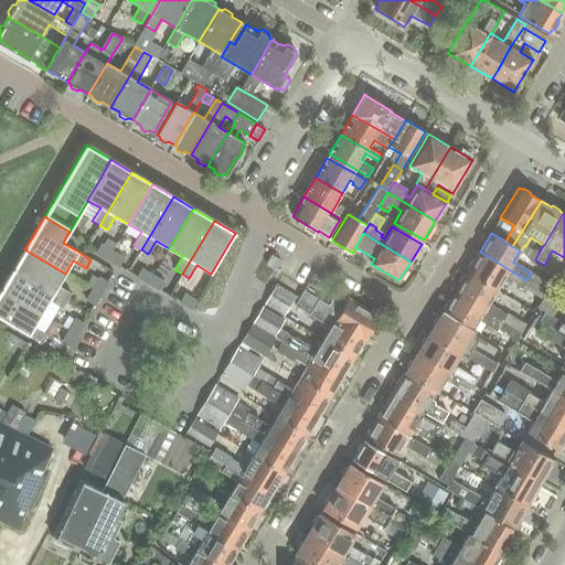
[(67,234),(63,243),(75,249),(80,242),(67,234)]
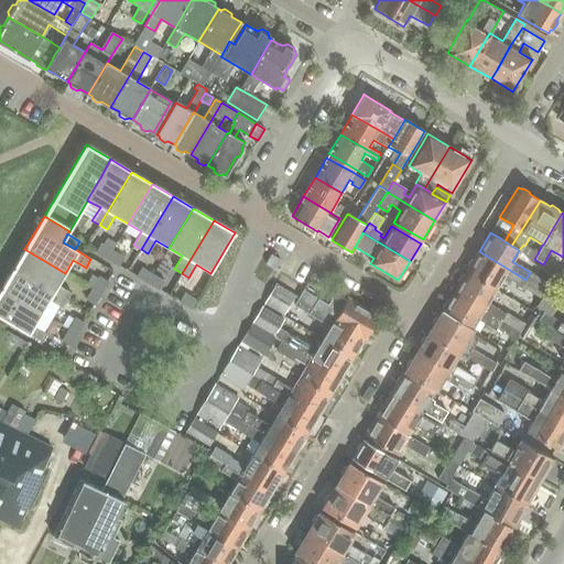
[(95,252),(107,259),(111,251),(100,245),(95,252)]
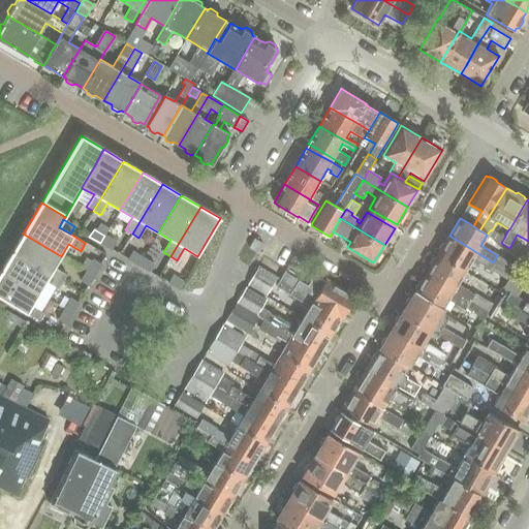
[(491,229),(487,235),(498,247),(501,243),(504,238),(492,230),(491,229)]
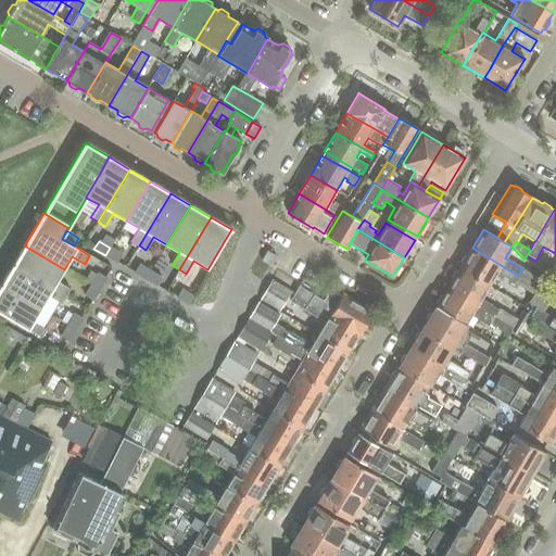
[(64,269),(24,245),(12,266),(65,297),(70,289),(57,281),(64,269)]
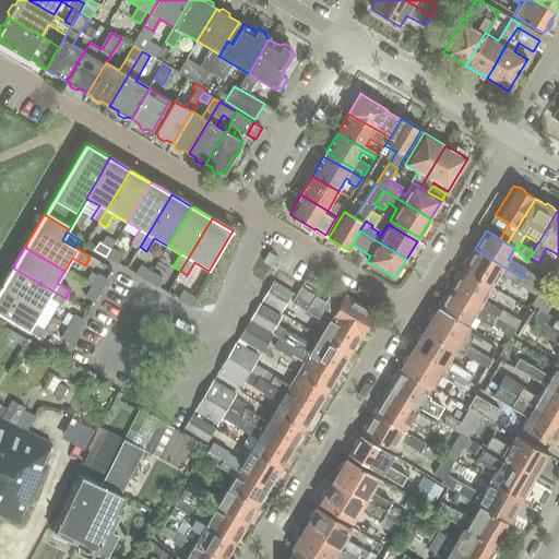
[(110,249),(106,257),(117,264),(122,256),(110,249)]
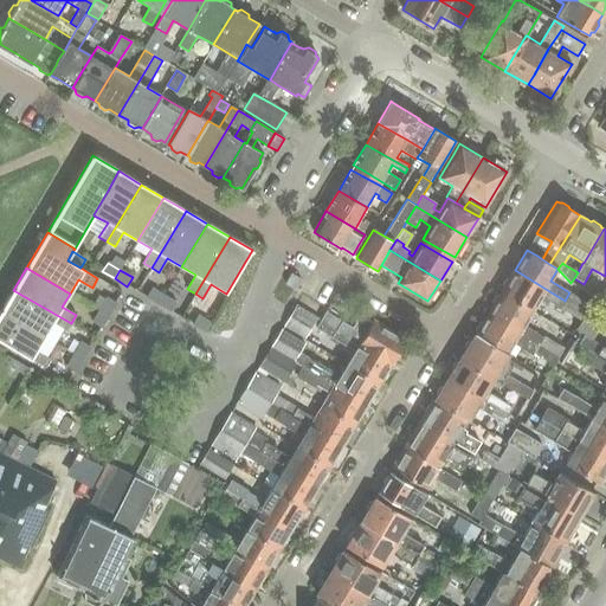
[(502,290),(501,292),(534,311),(535,309),(542,297),(560,308),(565,301),(515,270),(509,278),(507,279),(502,285),(503,289),(502,290)]
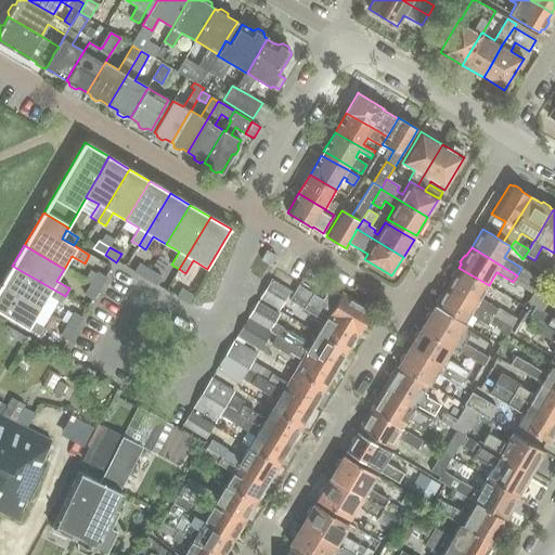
[(261,260),(270,266),(271,266),(276,256),(267,250),(261,260)]
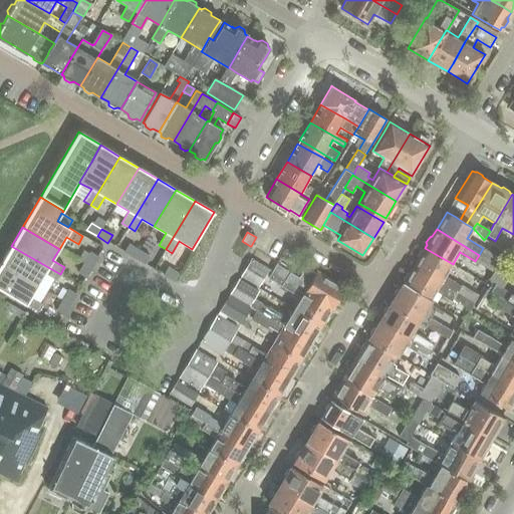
[(123,252),(135,258),(140,251),(129,245),(123,252)]
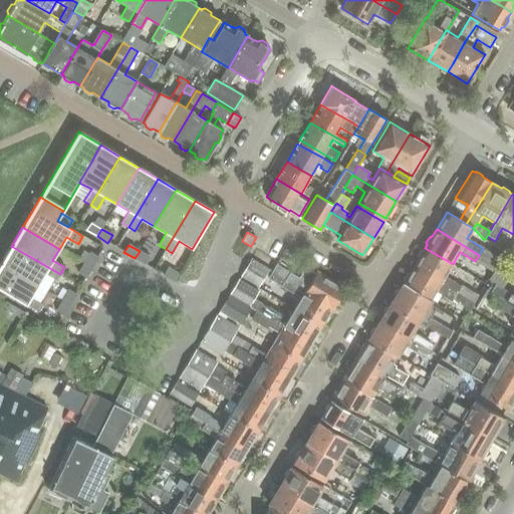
[(60,274),(11,246),(0,264),(37,286),(44,274),(56,281),(60,274)]
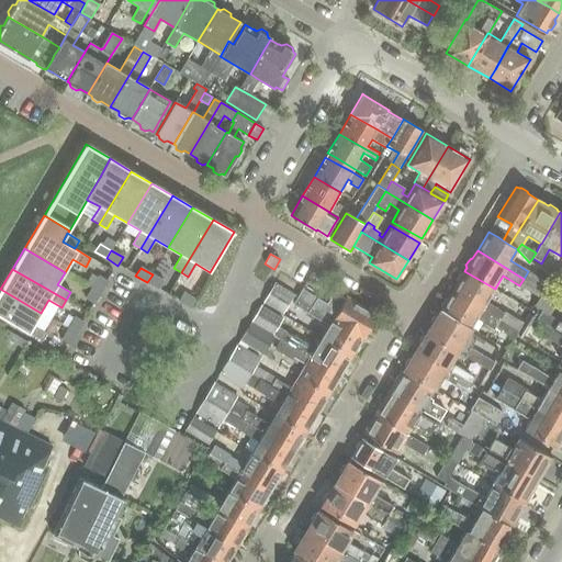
[(457,284),(452,292),(499,321),(503,314),(486,304),(494,291),(495,289),(464,271),(463,273),(462,274),(460,274),(456,281),(457,284)]
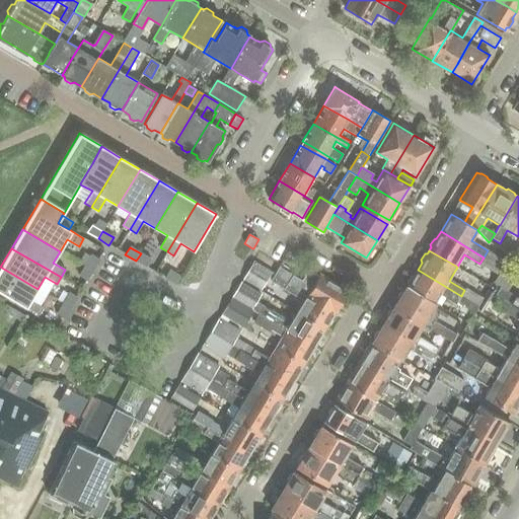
[(489,250),(485,257),(493,263),(497,255),(489,250)]
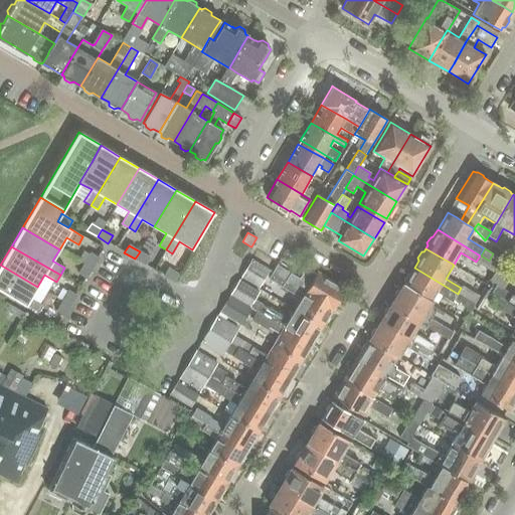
[(140,251),(135,259),(146,265),(150,258),(140,251)]
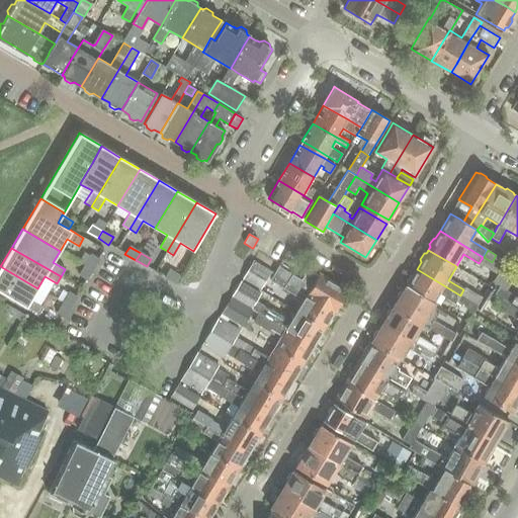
[(85,265),(92,269),(99,259),(91,254),(85,265)]
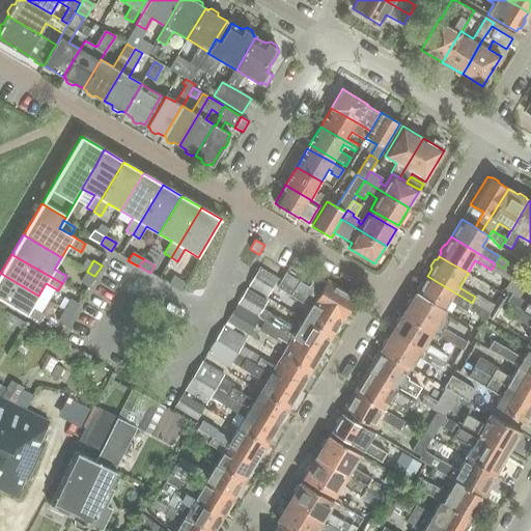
[(495,263),(491,270),(508,281),(509,279),(512,275),(512,274),(504,269),(496,263),(495,263)]
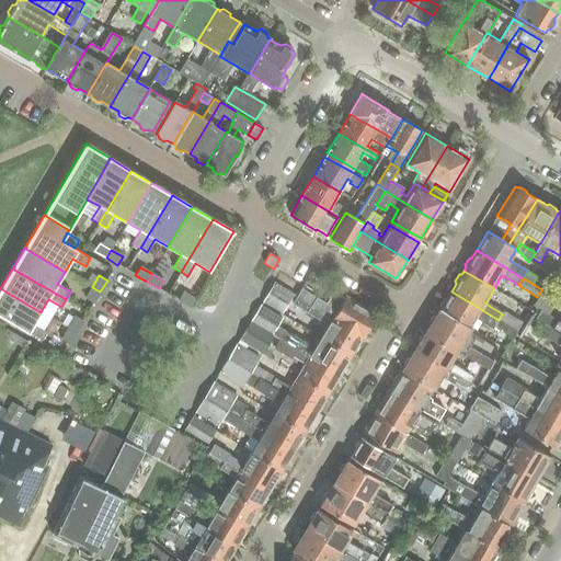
[(541,289),(541,290),(538,295),(547,300),(554,285),(547,281),(541,289)]
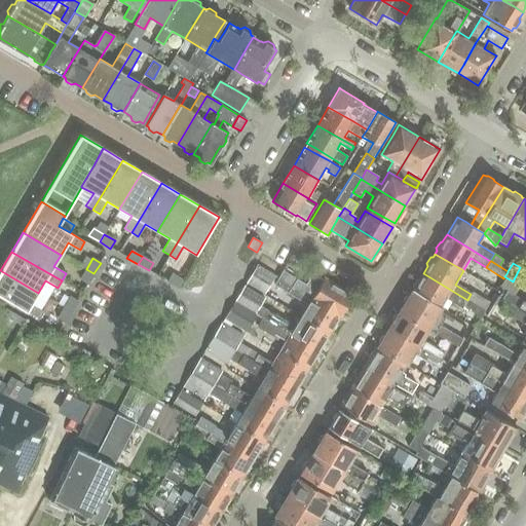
[(257,265),(255,270),(247,283),(264,293),(275,275),(257,265)]
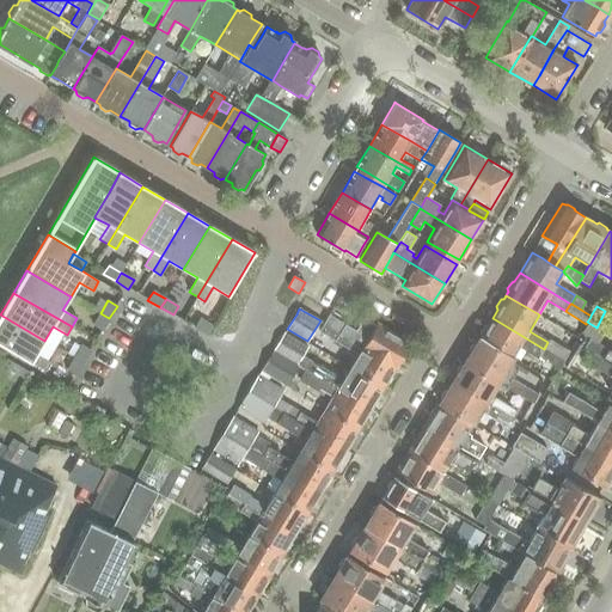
[(109,318),(101,313),(93,325),(102,331),(109,318)]
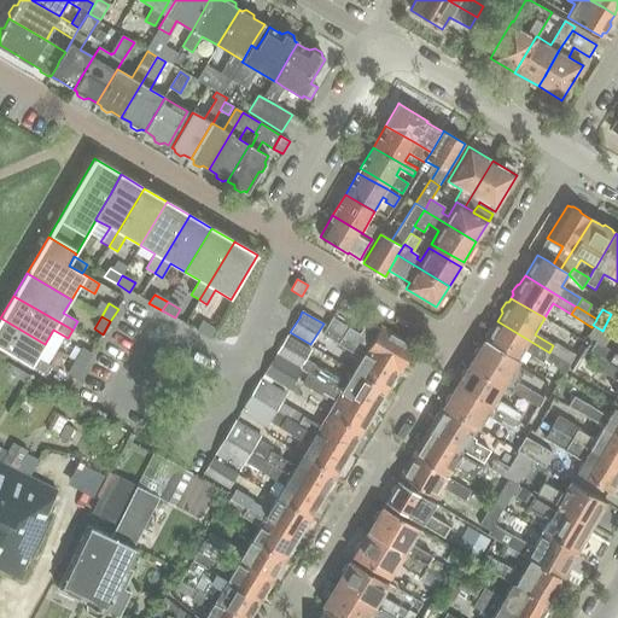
[(45,344),(0,318),(0,348),(31,367),(31,366),(46,374),(51,366),(36,357),(45,344)]
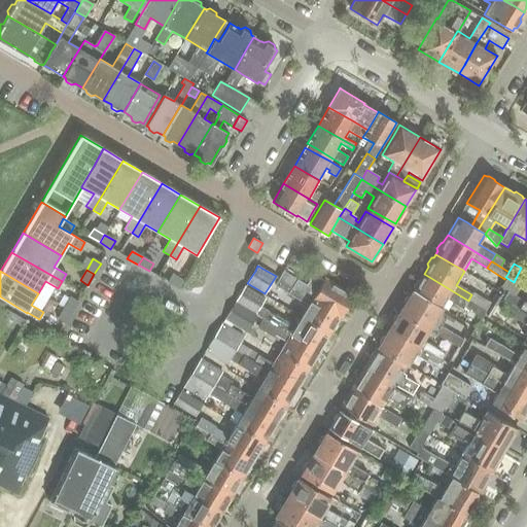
[(297,279),(283,271),(279,278),(340,316),(341,316),(353,296),(337,287),(338,285),(326,279),(325,280),(313,273),(307,284),(297,279)]
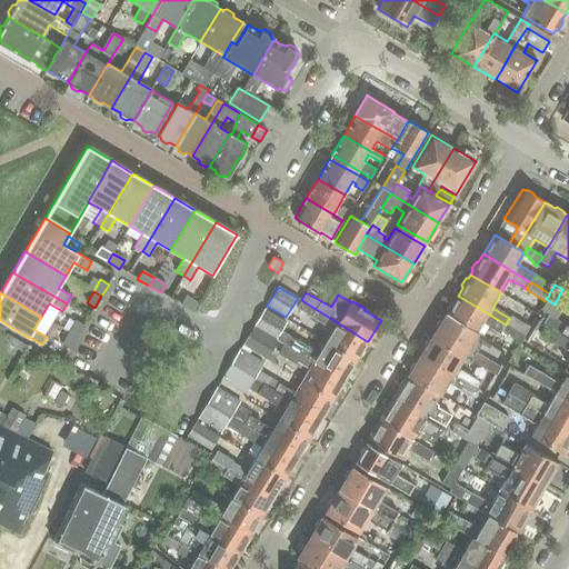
[(447,315),(446,315),(477,332),(481,325),(499,335),(500,332),(506,325),(458,296),(452,303),(450,303),(446,309),(448,312),(447,315)]
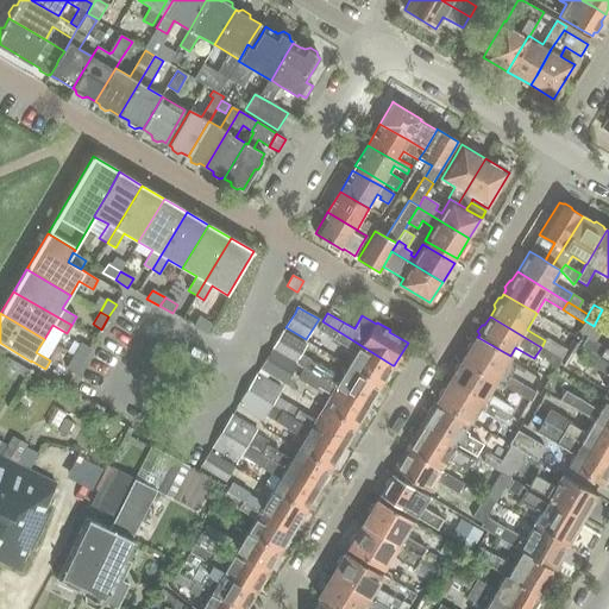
[(199,318),(194,326),(206,333),(212,325),(199,318)]
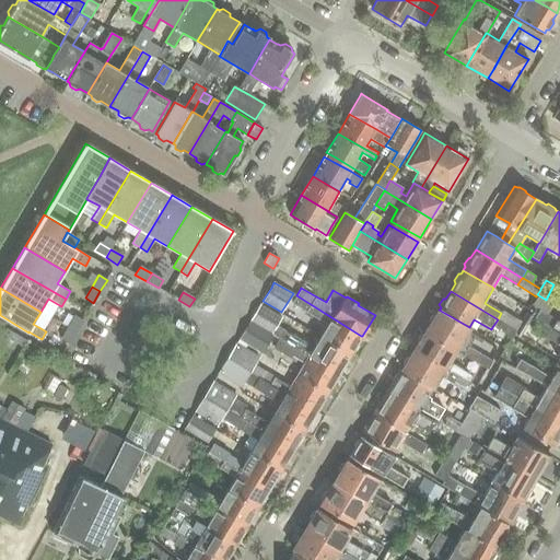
[(361,336),(296,295),(295,296),(292,304),(326,325),(319,336),(351,356),(359,342),(358,341),(361,336)]
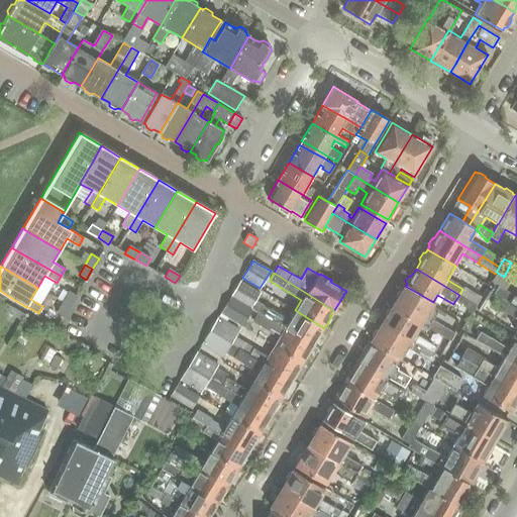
[(260,293),(240,282),(231,295),(251,307),(260,293)]
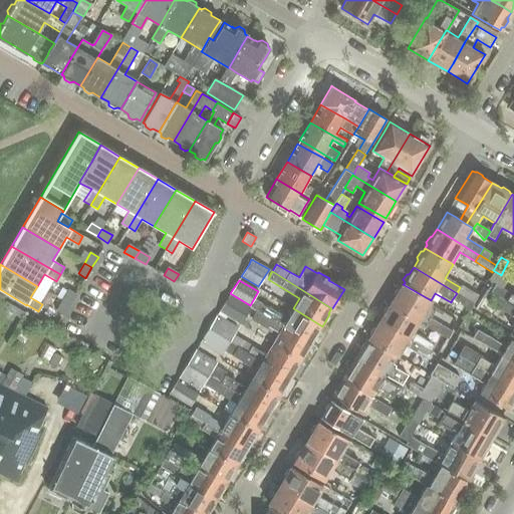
[(431,300),(403,284),(402,287),(400,290),(396,291),(394,295),(395,298),(391,304),(425,325),(448,339),(452,331),(430,317),(435,307),(429,303),(431,300)]
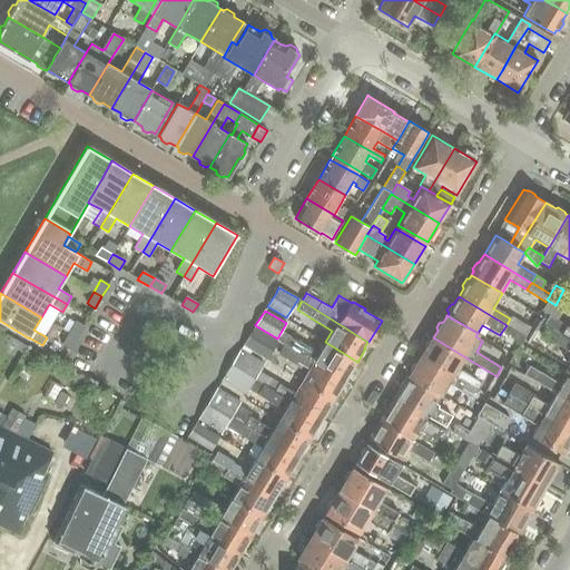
[(510,318),(507,325),(524,336),(529,328),(529,327),(511,317),(510,318)]
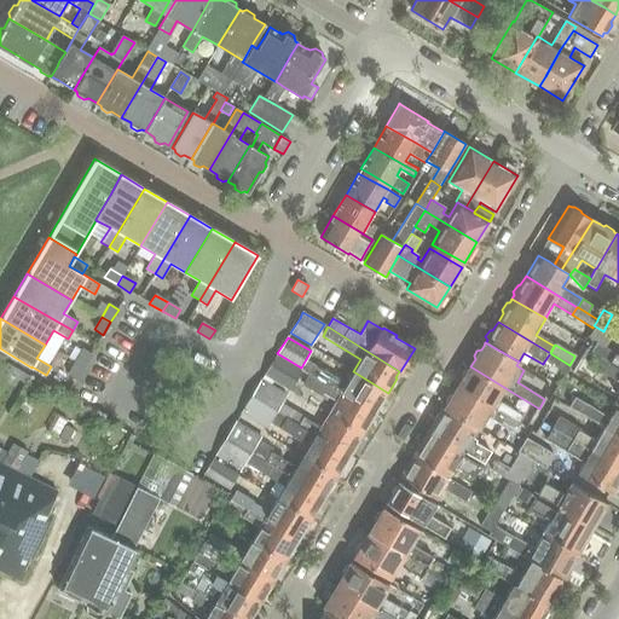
[(75,347),(69,357),(75,362),(81,351),(75,347)]
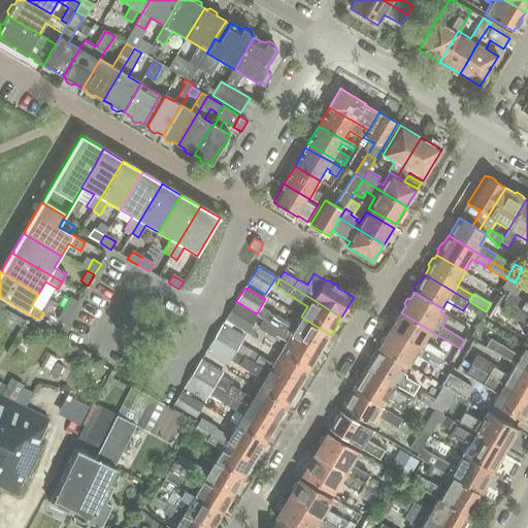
[(64,308),(71,314),(78,302),(70,297),(69,299),(64,308)]
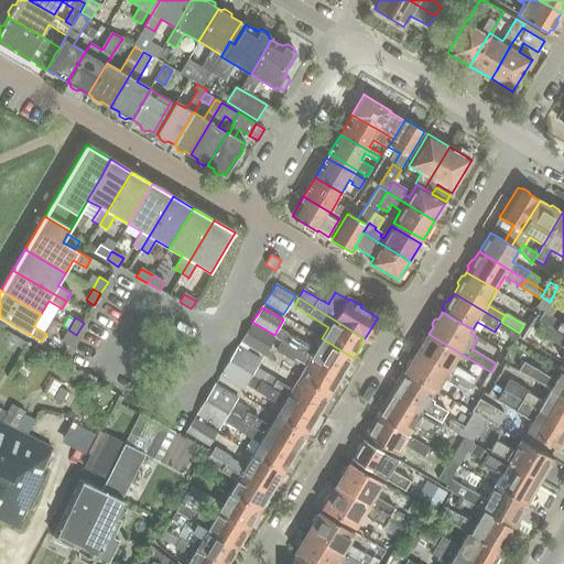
[(277,336),(274,335),(252,322),(241,342),(264,356),(275,337),(277,336)]
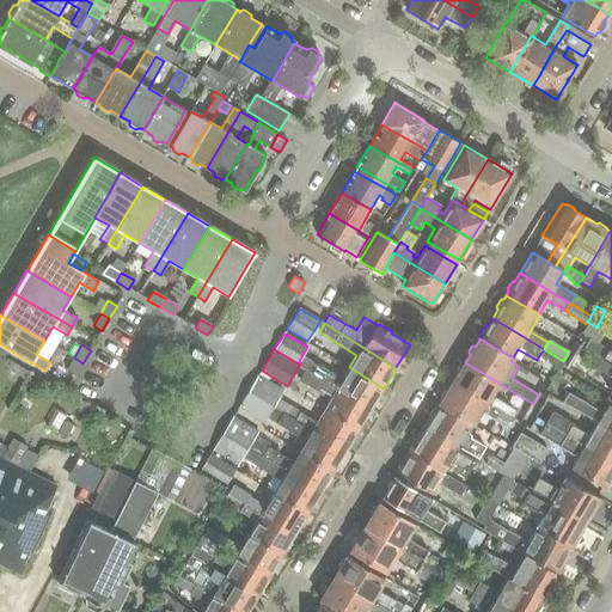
[(544,349),(538,357),(558,369),(563,361),(544,349)]
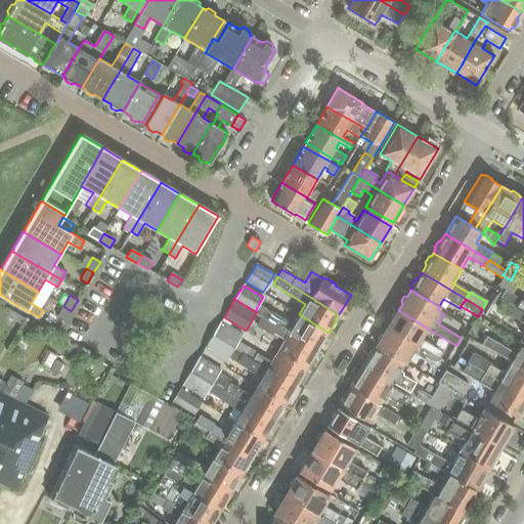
[(508,302),(503,311),(510,315),(516,306),(508,302)]
